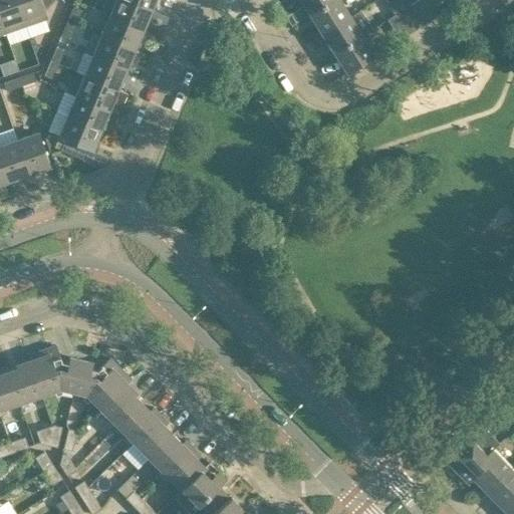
[(17,0),(0,0),(0,16),(6,33),(26,25),(17,0)]
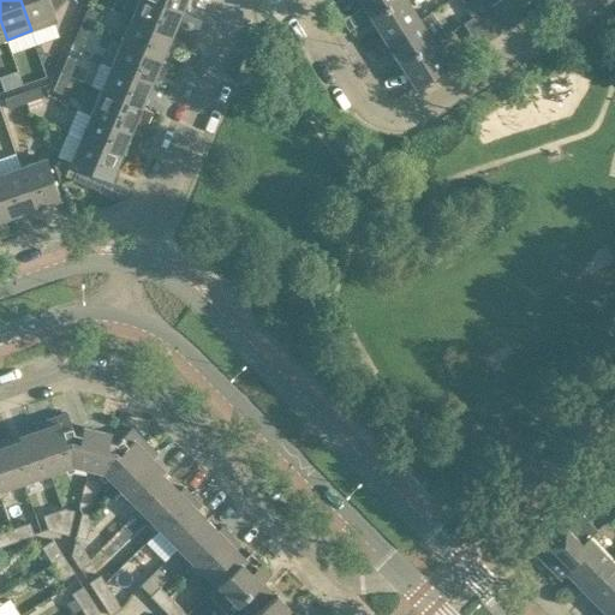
[(21,0),(31,30),(58,22),(54,12),(65,0),(21,0)]
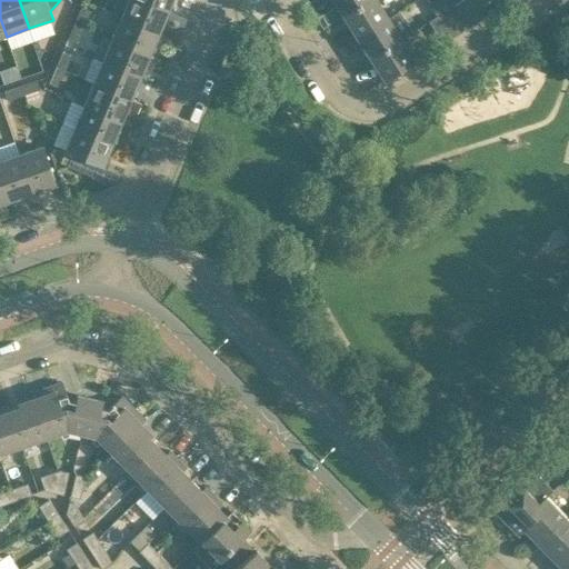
[(143,0),(128,0),(121,17),(159,32),(169,10),(143,0)]
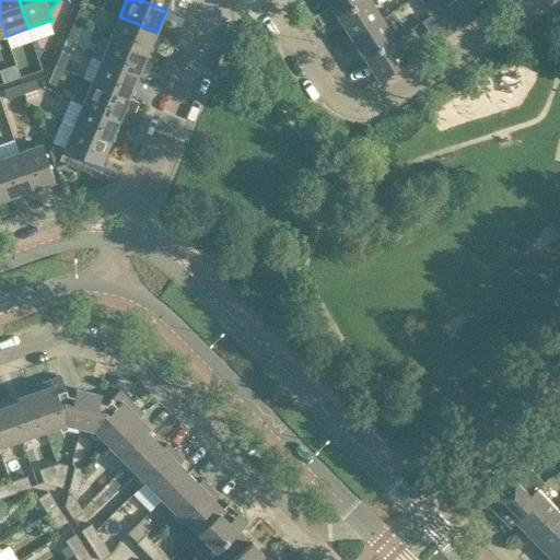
[(141,0),(166,10),(170,0),(141,0)]
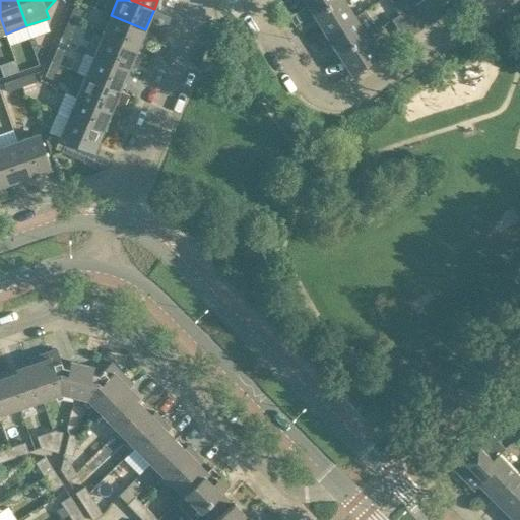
[(305,0),(308,5),(314,14),(335,0),(305,0)]
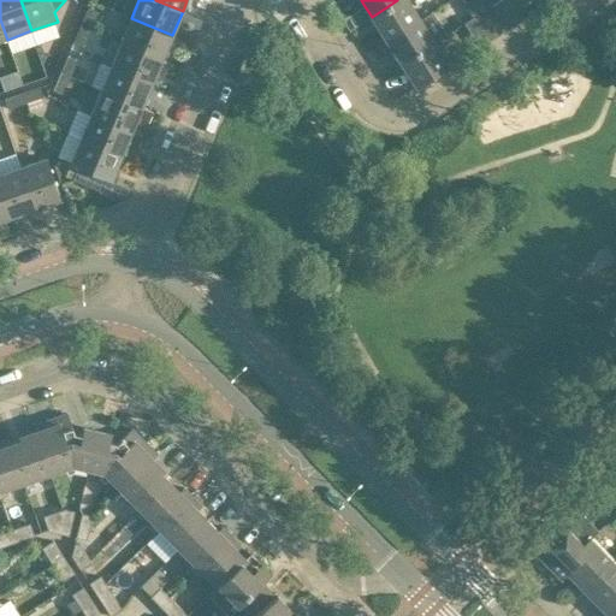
[(397,0),(372,17),(386,40),(420,18),(408,0),(397,0)]
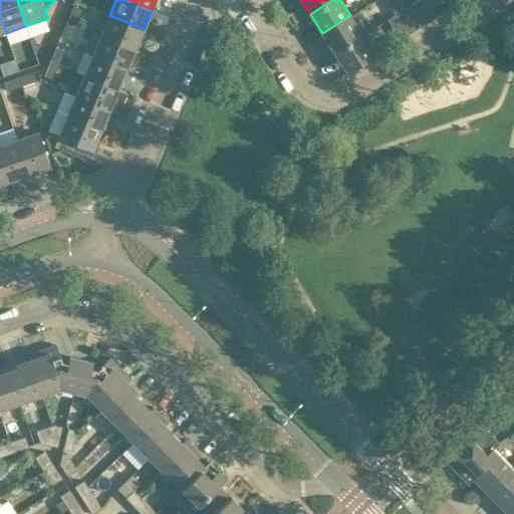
[(386,0),(395,13),(405,7),(401,0),(386,0)]
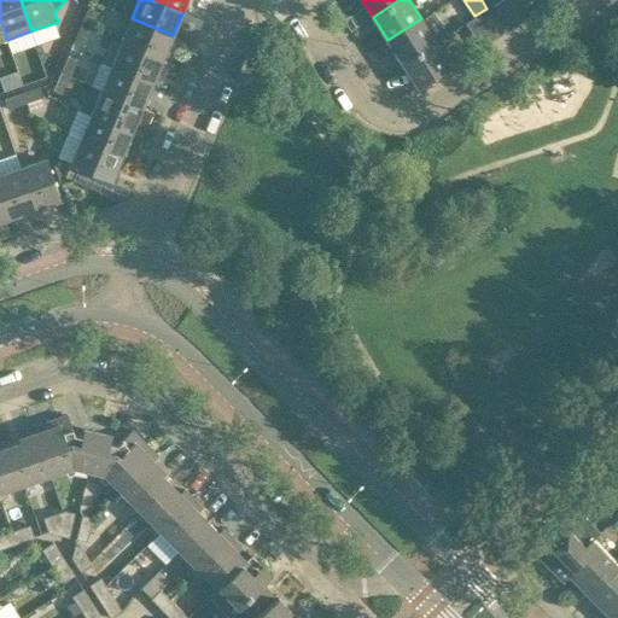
[(501,0),(494,5),(509,29),(523,21),(508,0),(501,0)]
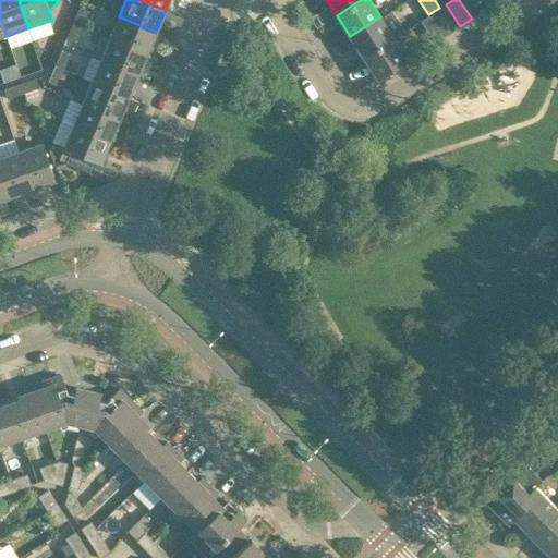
[(79,7),(72,22),(82,26),(88,10),(79,7)]
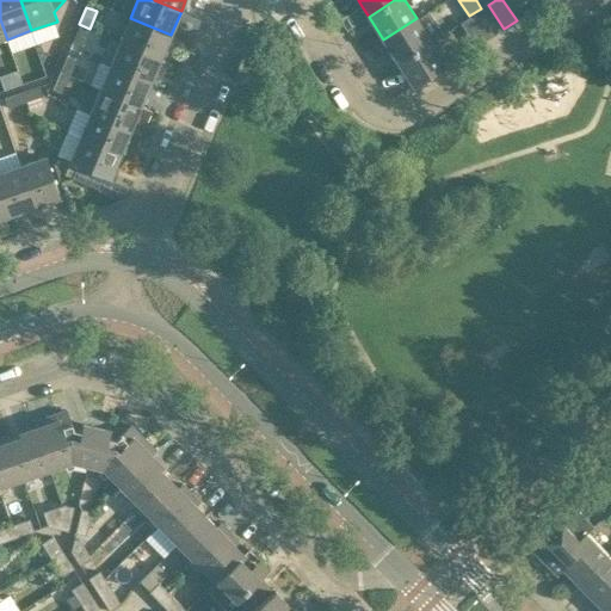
[(469,17),(460,24),(467,36),(477,29),(485,41),(498,34),(482,8),(469,17)]
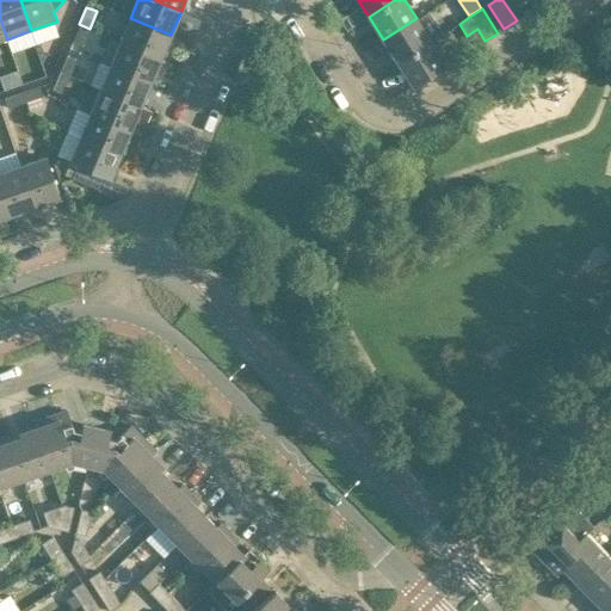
[(130,18),(121,42),(161,59),(171,35),(130,18)]
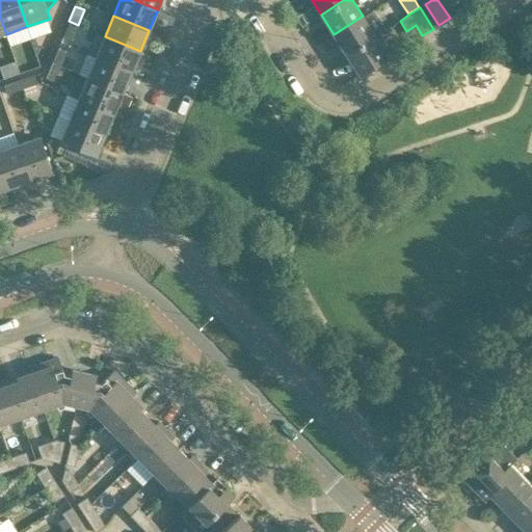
[(334,34),(347,54),(375,36),(363,16),(334,34)]
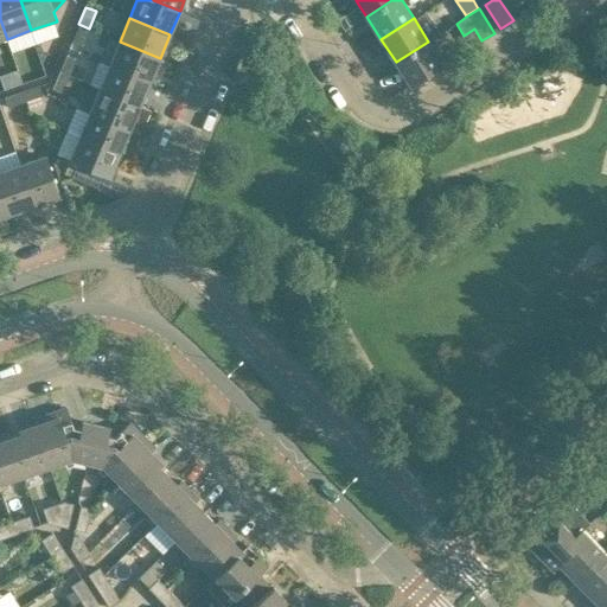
[(78,24),(72,40),(81,44),(82,45),(89,29),(78,24)]
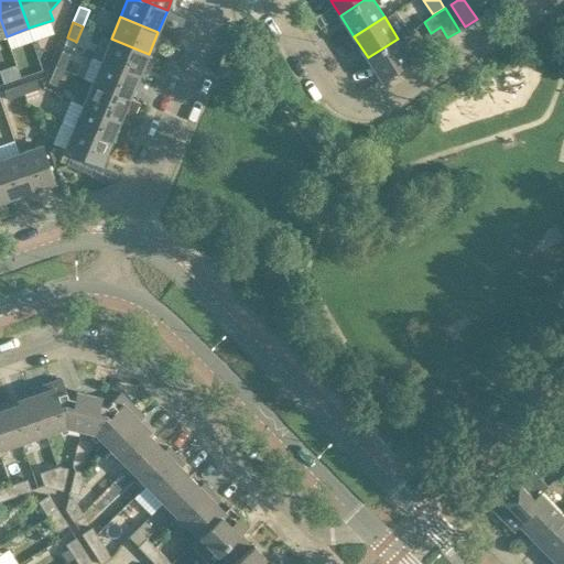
[(111,39),(102,61),(139,76),(149,54),(111,39)]
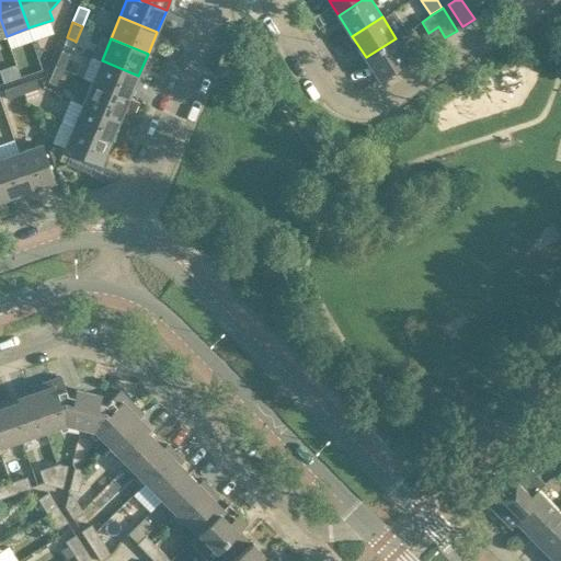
[(396,38),(366,57),(380,80),(410,60),(396,38)]
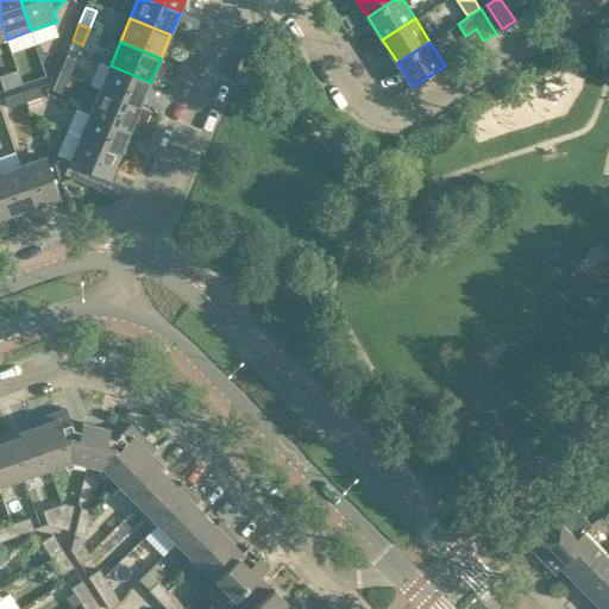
[(67,55),(60,71),(69,76),(76,58),(67,55)]
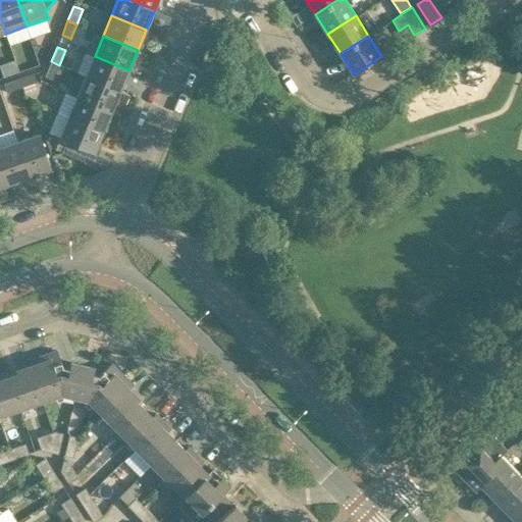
[(95,56),(86,76),(120,91),(128,70),(95,56)]
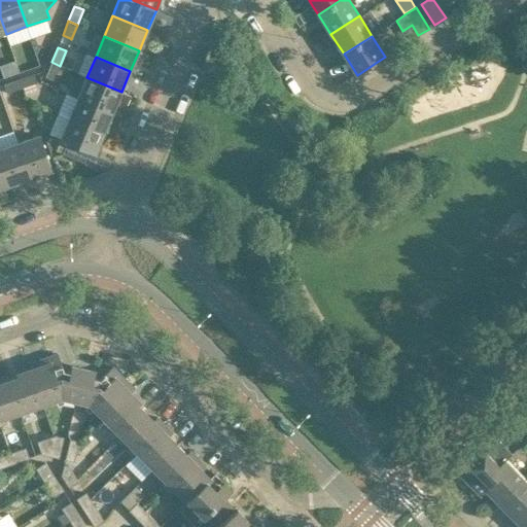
[(48,69),(45,76),(54,80),(60,66),(51,62),(48,69)]
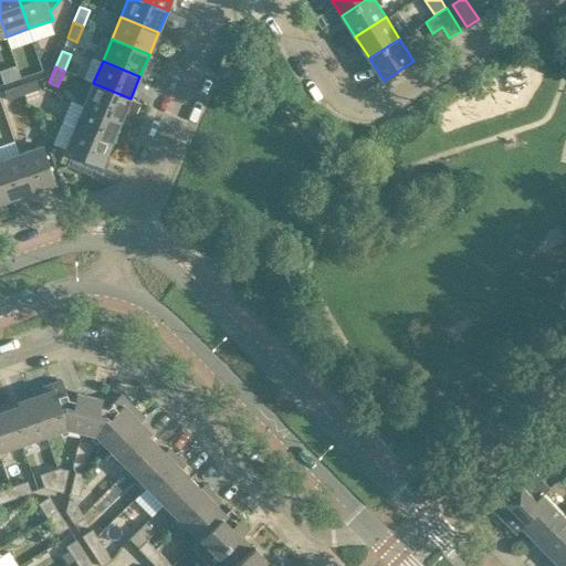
[(37,80),(21,85),(24,94),(40,88),(37,80)]
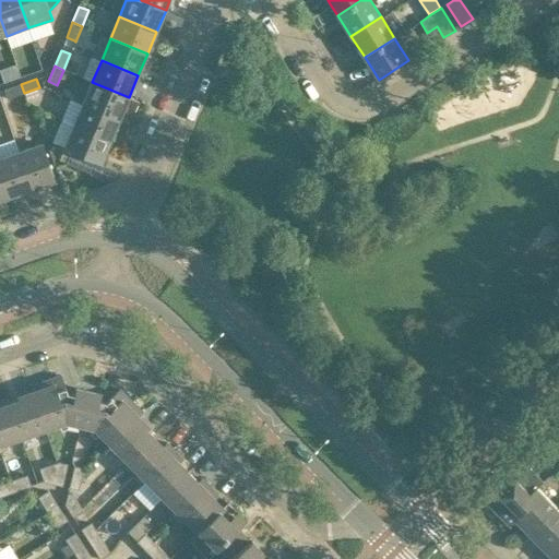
[(92,82),(83,103),(119,119),(123,110),(132,114),(138,100),(129,97),(92,82)]
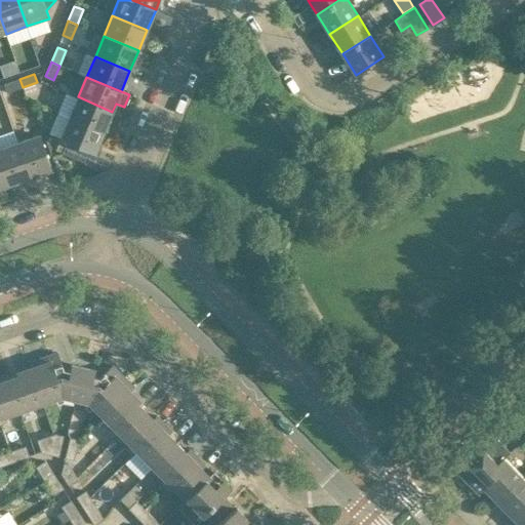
[(19,79),(5,84),(7,92),(23,87),(19,79)]
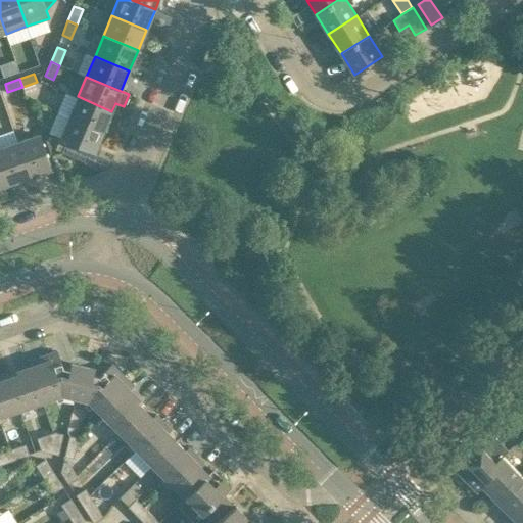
[(78,96),(68,116),(103,131),(106,124),(115,127),(121,114),(111,111),(78,96)]
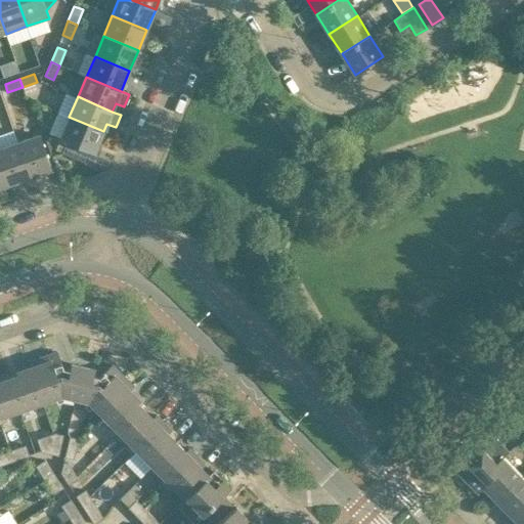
[(103,131),(69,117),(60,138),(68,141),(62,153),(85,162),(90,150),(94,153),(103,131)]
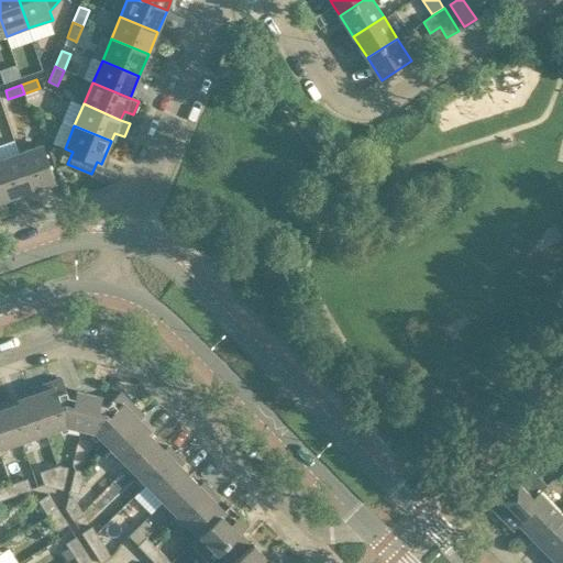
[(43,144),(19,152),(32,190),(56,183),(43,144)]
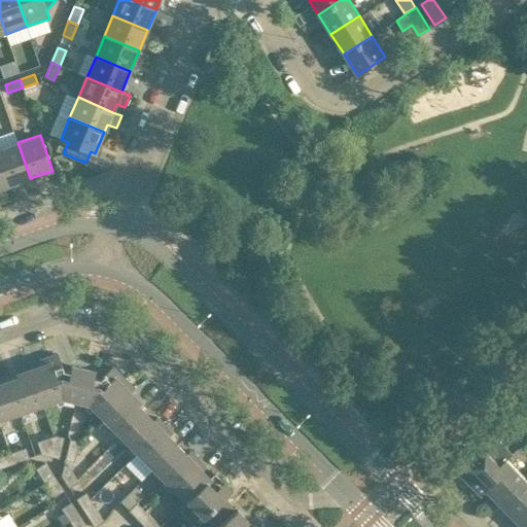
[(61,139),(56,150),(63,153),(68,142),(61,139)]
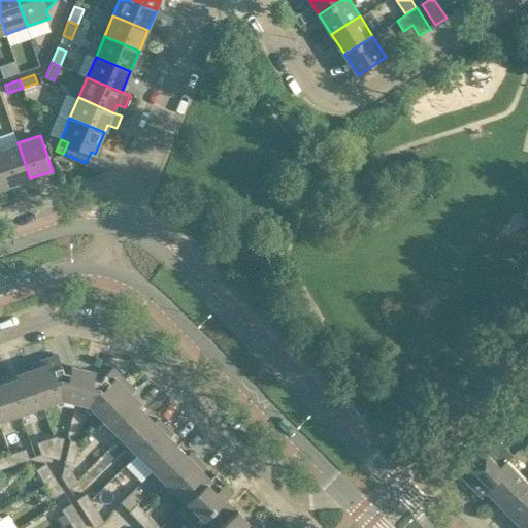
[(0,149),(0,159),(9,186),(30,178),(18,142),(0,149)]
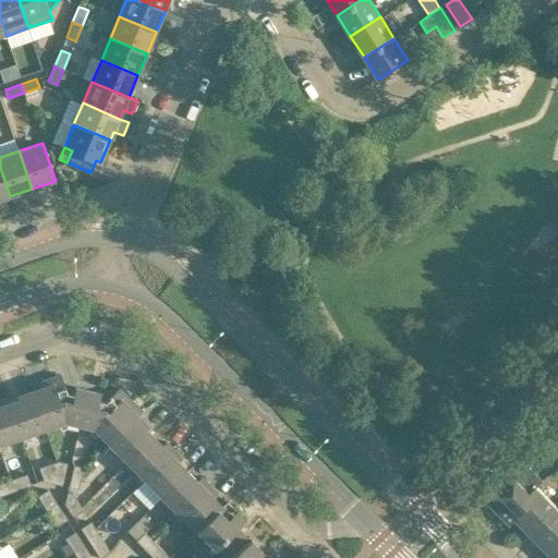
[(0,168),(0,199),(10,196),(0,168)]
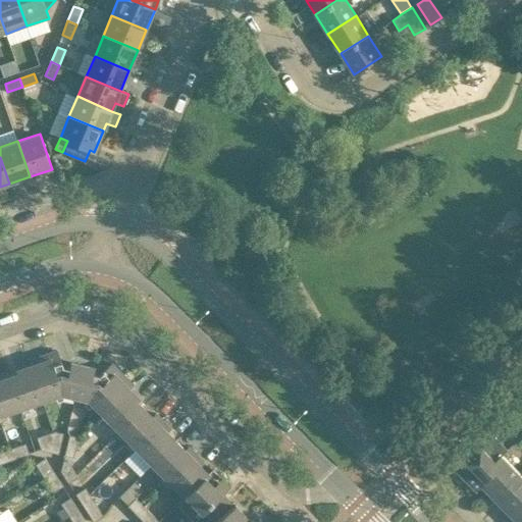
[(61,395),(73,398),(81,371),(63,366),(57,350),(33,359),(35,364),(47,400),(61,395)]
